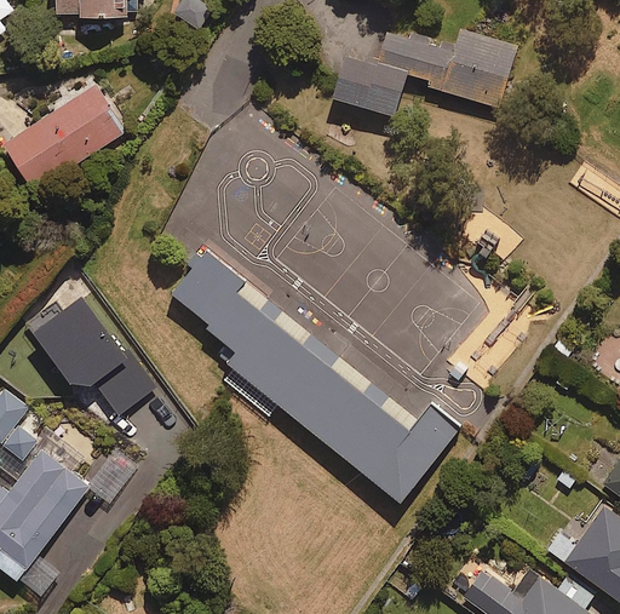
[(0,19),(12,11),(3,0),(0,0),(0,34),(5,32),(0,24),(0,19)]
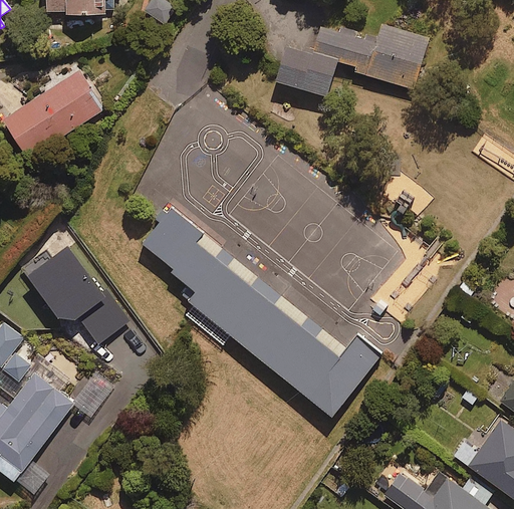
[(44,0),(45,11),(113,8),(112,0),(44,0)]
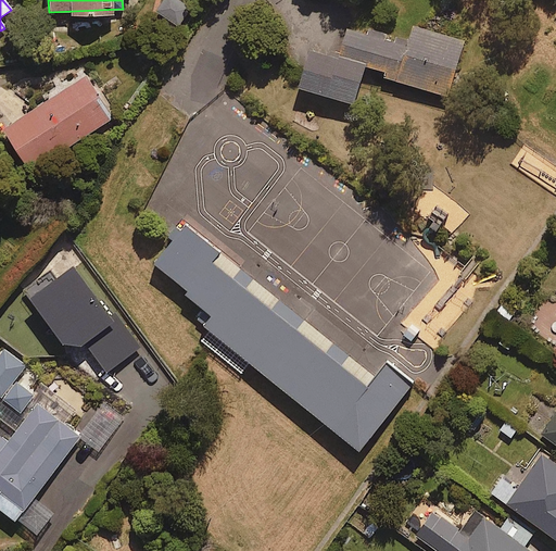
[(464,51),(356,27),(350,57),(319,50),(310,94),(365,105),(370,84),(452,102),(464,51)]
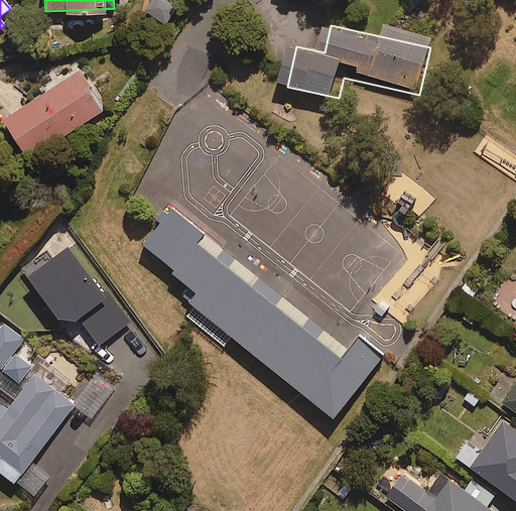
[(101,112),(77,72),(1,117),(25,157),(101,112)]
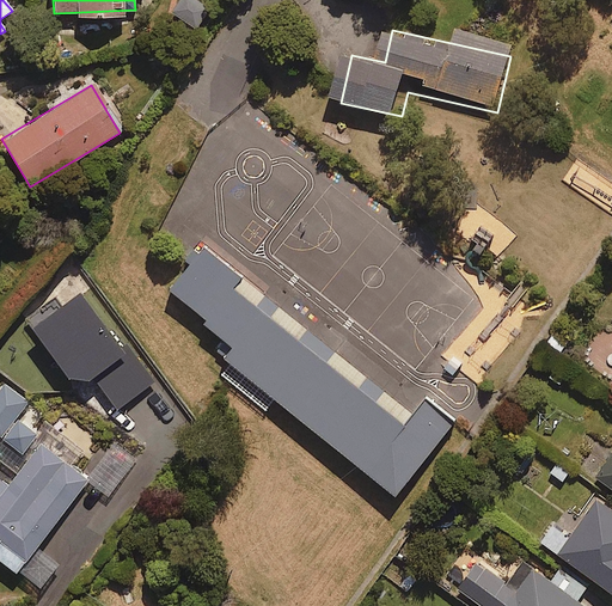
[(204,251),(161,303),(393,497),(456,424),(427,401),(408,423),(204,251)]
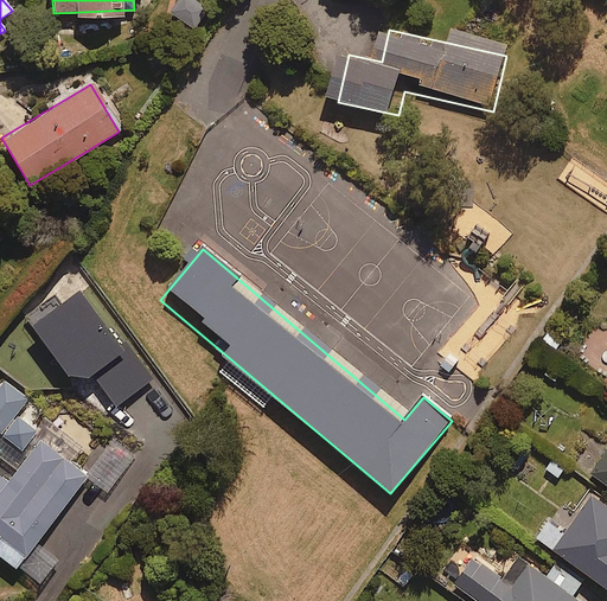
[(154,377),(90,282),(31,323),(74,388),(90,376),(110,406),(154,377)]
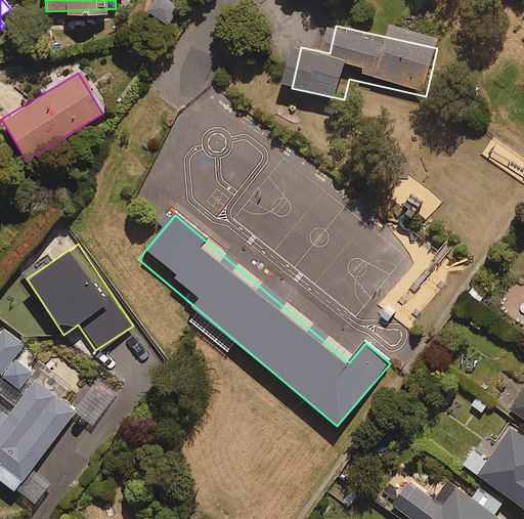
[(0,413),(0,475),(23,493),(83,422),(31,377),(0,413)]
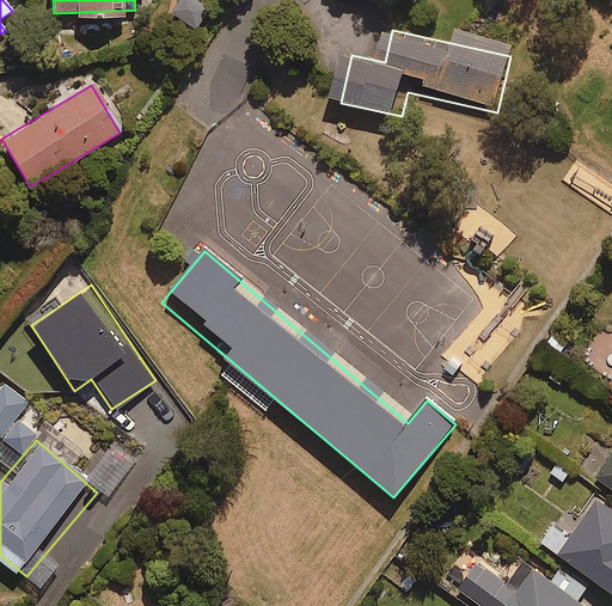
[(611,457),(597,478),(611,489),(611,457)]
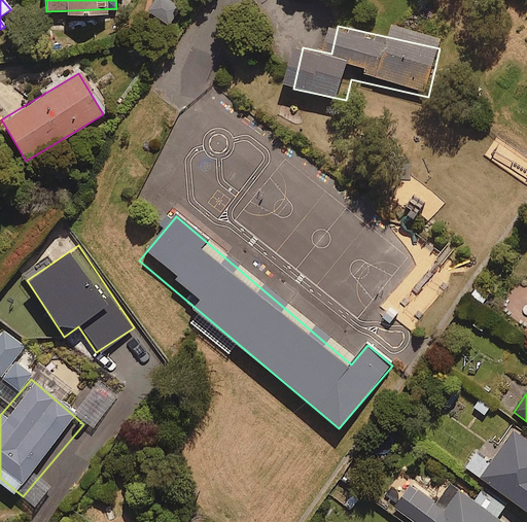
[(526,510),(526,442),(513,431),(490,464),(476,454),(466,467),(526,511),(526,510)]
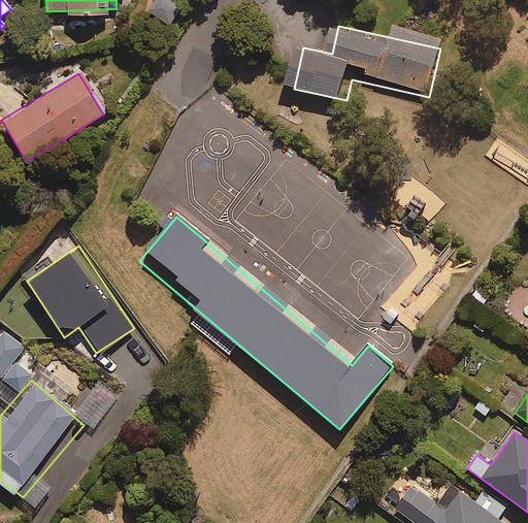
[(499,522),(508,509),(494,498),(485,512),(459,493),(453,501),(443,495),(435,505),(429,501),(415,522),(499,522)]
